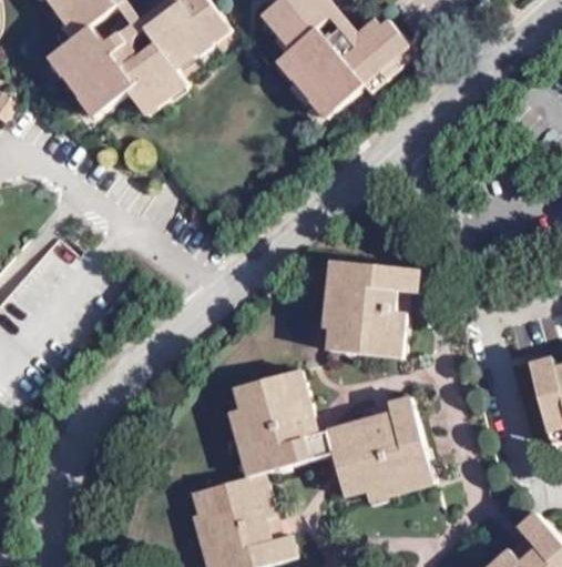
[(62,21),(73,12),(62,0),(49,0),(48,2),(62,21)]
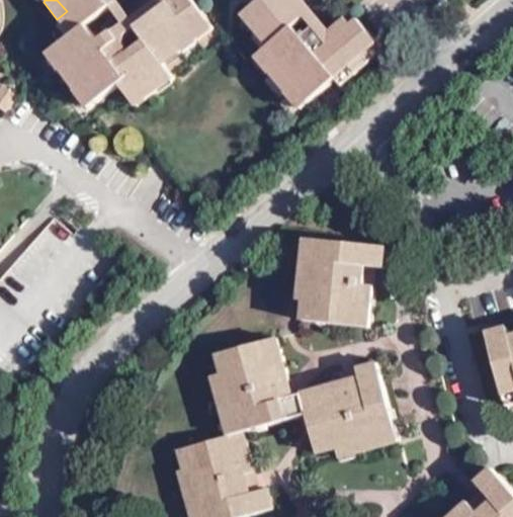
[(186,32),(202,20),(186,0),(167,0),(132,26),(141,41),(124,53),(120,49),(121,33),(125,29),(120,22),(97,39),(85,21),(106,6),(101,0),(57,0),(67,11),(78,26),(68,34),(53,46),(67,64),(81,82),(95,100),(115,85),(126,98),(137,89),(145,100),(157,91),(149,83),(166,72),(161,65),(155,56),(170,45),(186,32)]
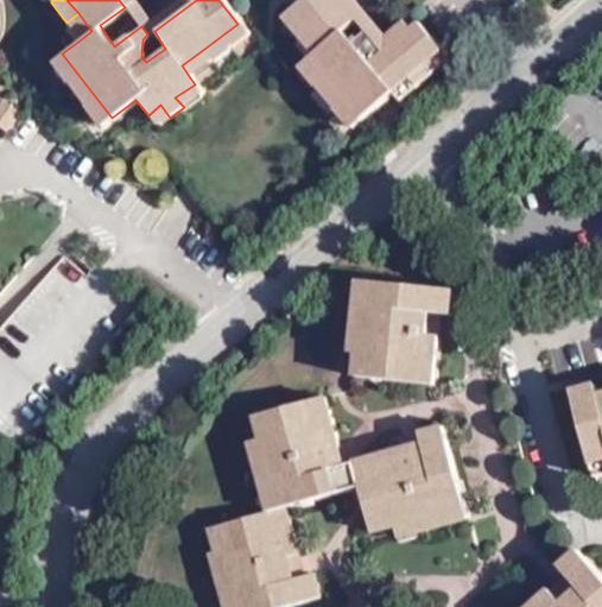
[(338,100),(355,120),(388,92),(403,80),(419,64),(437,49),(416,23),(381,51),(362,30),(347,40),(336,30),(352,17),(337,0),(296,0),(287,8),(302,27),(315,45),(308,51),(302,56),(319,77),(338,100)]
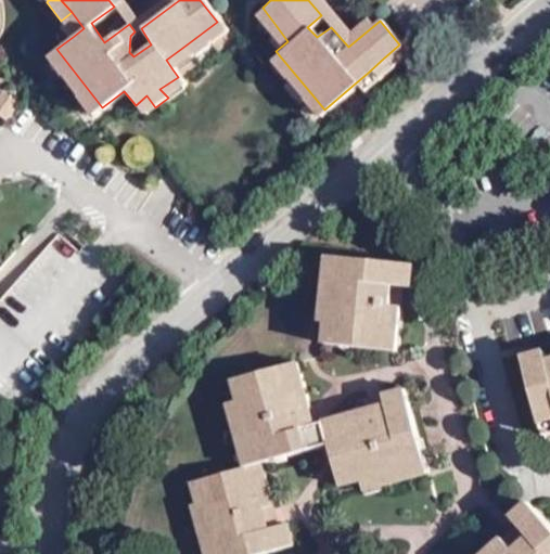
[(255,14),(268,30),(276,25),(263,8),(255,14)]
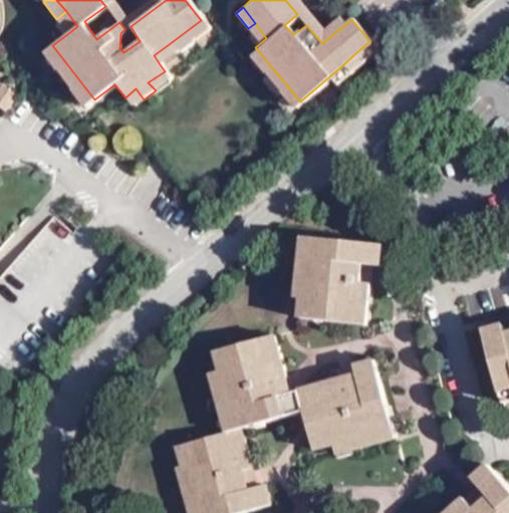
[(56,19),(67,34),(77,26),(66,11),(56,19)]
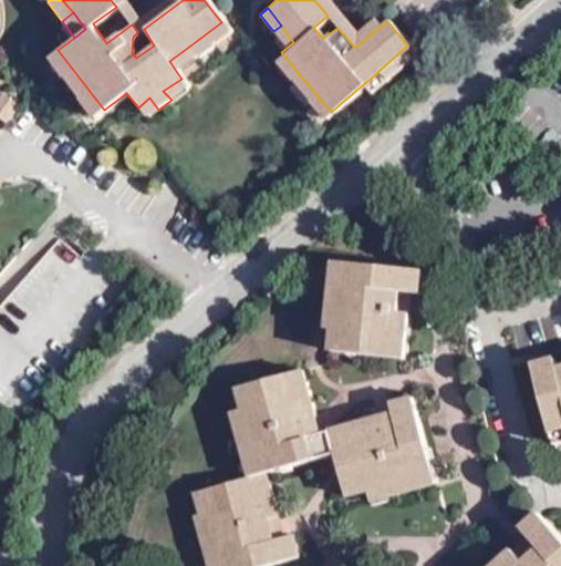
[(227,31),(221,22),(204,35),(210,44),(227,31)]
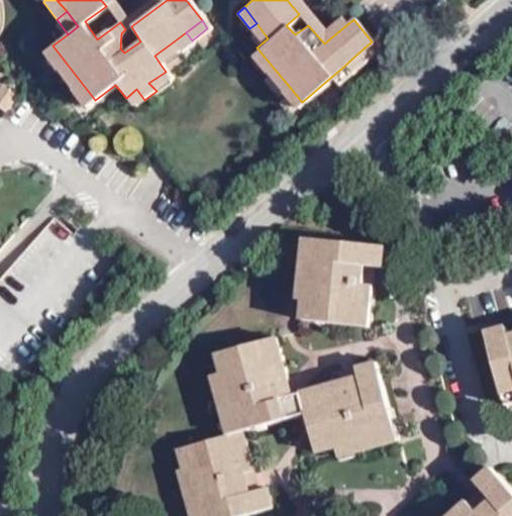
[(249,28),(262,43),(268,38),(257,23),(249,28)]
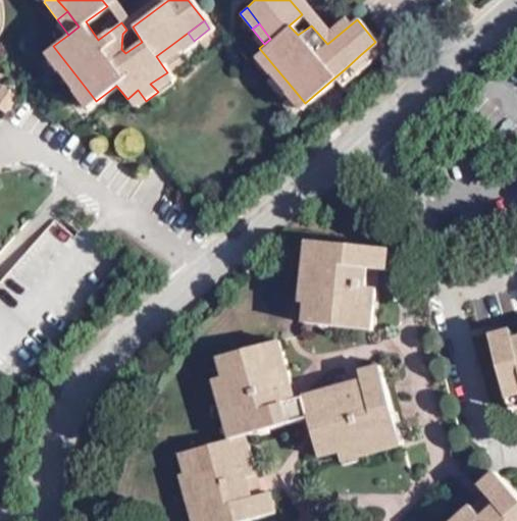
[(194,41),(188,33),(171,45),(177,53),(194,41)]
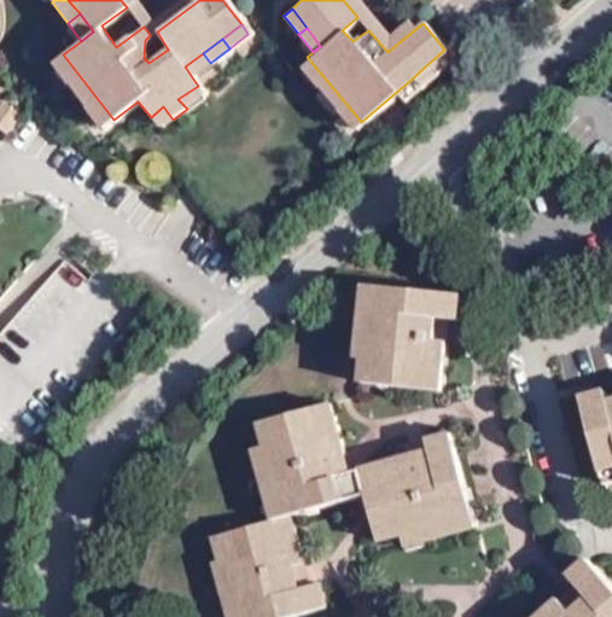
[(426,65),(433,75),(453,59),(444,50),(426,65)]
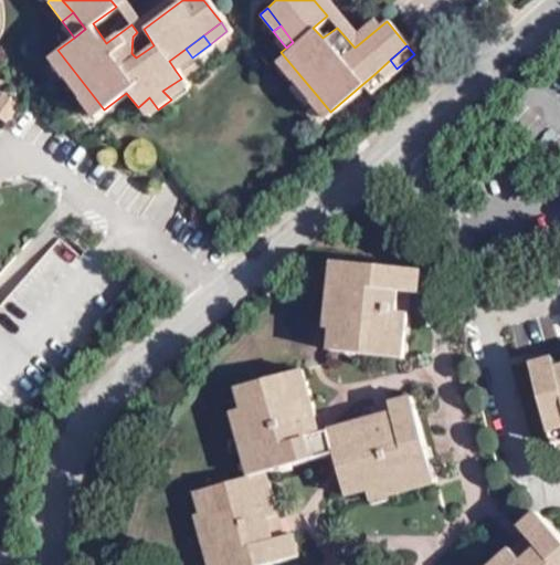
[(192,58),(186,49),(169,61),(176,71),(192,58)]
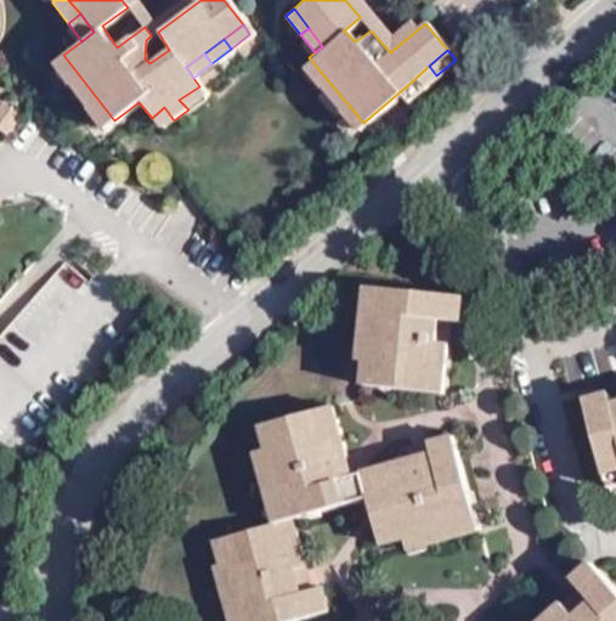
[(54,62),(71,84),(80,77),(63,55),(54,62)]
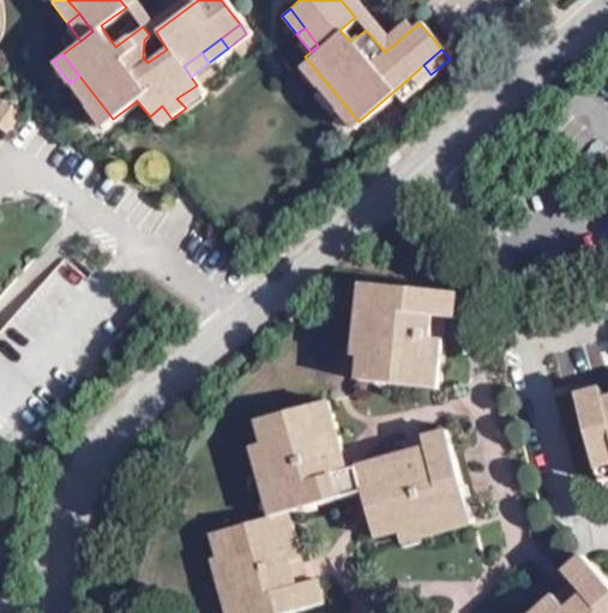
[(296,65),(313,85),(323,78),(305,56),(296,65)]
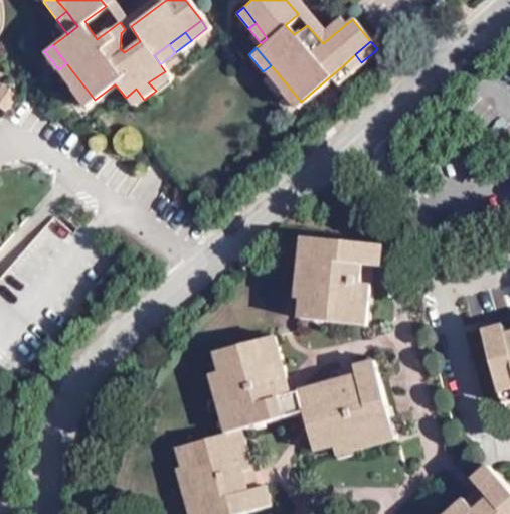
[(341,67),(347,74),(361,62),(355,54),(341,67)]
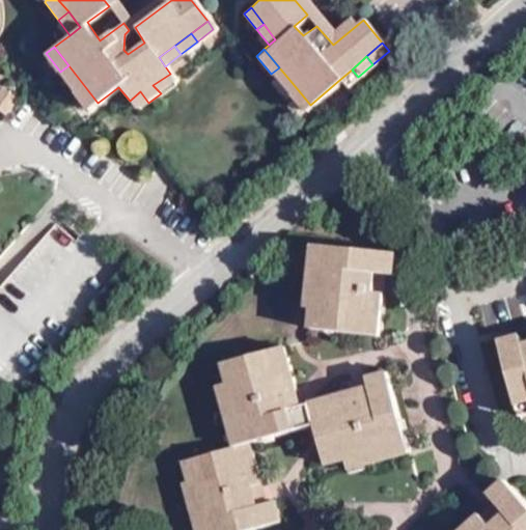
[(60,72),(74,91),(83,84),(68,65),(60,72)]
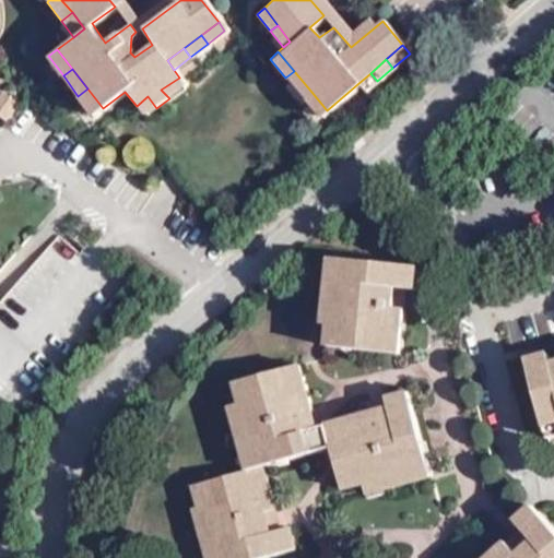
[(285,78),(303,99),(311,92),(294,71),(285,78)]
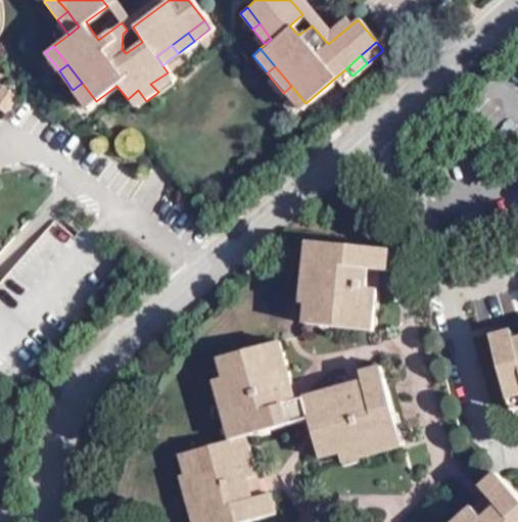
[(346,68),(334,79),(340,87),(352,76),(346,68)]
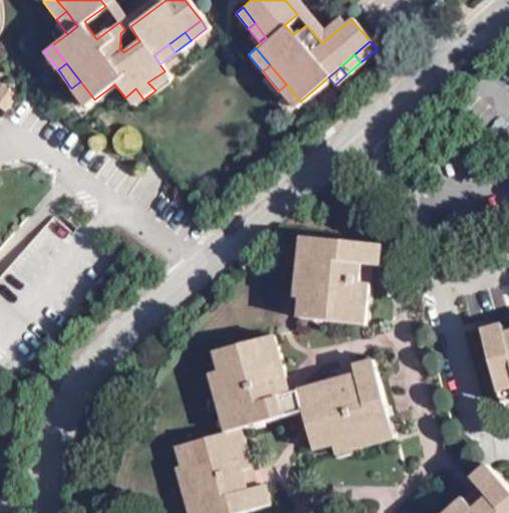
[(171,79),(165,71),(148,82),(156,90),(171,79)]
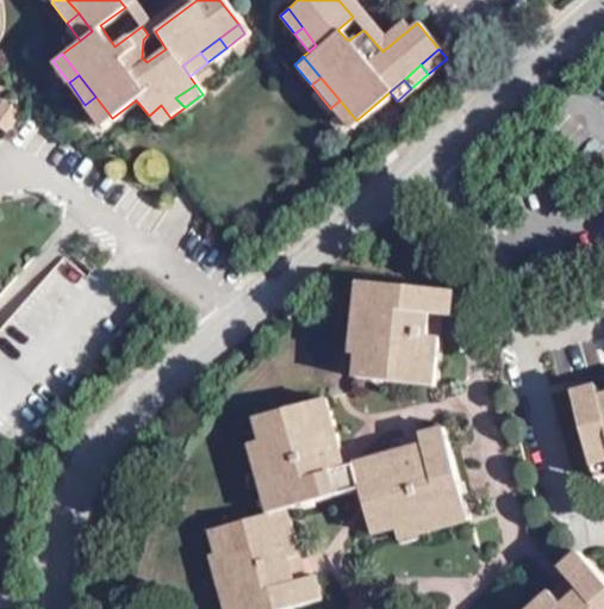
[(100,126),(112,118),(95,97),(85,105),(100,126)]
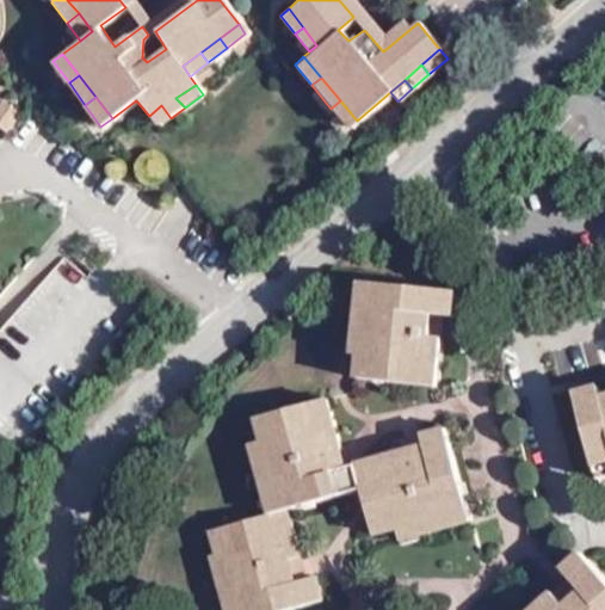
[(347,129),(357,121),(340,100),(331,109),(347,129)]
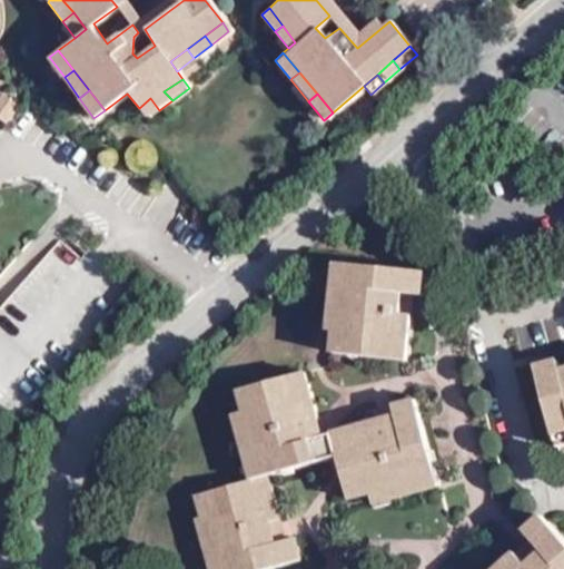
[(0,120),(2,121),(15,105),(0,96),(0,120)]
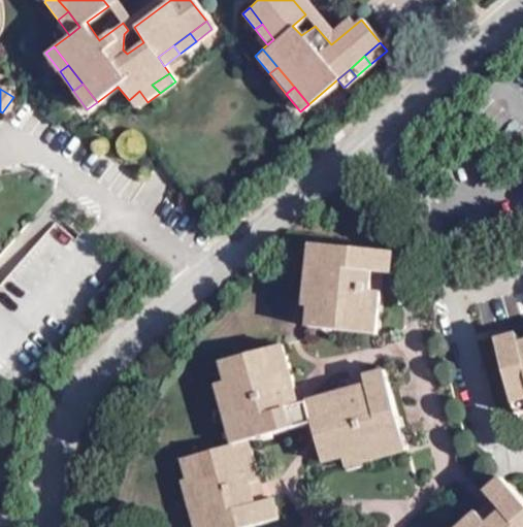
[(137,109),(148,102),(139,91),(129,100),(137,109)]
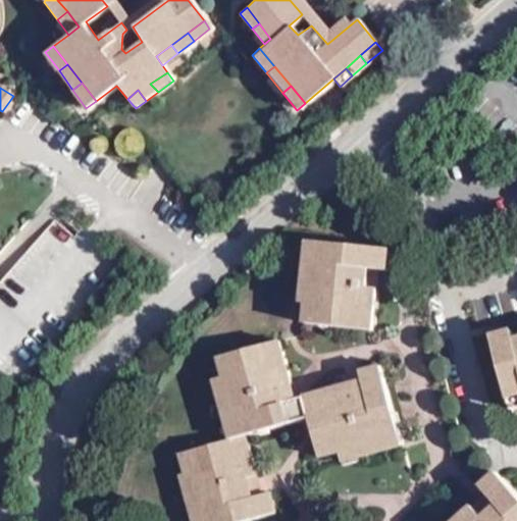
[(384,267),(386,249),(303,241),(297,300),(306,301),(304,321),(368,328),(373,287),(365,285),(367,266),(384,267)]
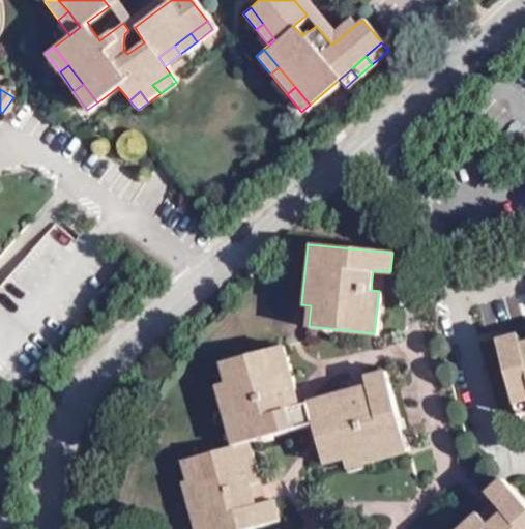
[(524,341),(500,349),(516,403),(524,401),(524,341)]
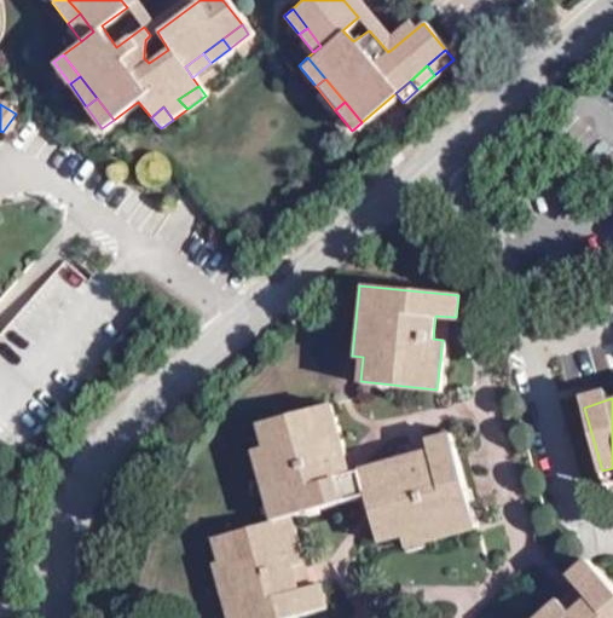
[(323,402),(252,420),(256,446),(244,448),(265,518),(354,491),(341,451),(323,402)]
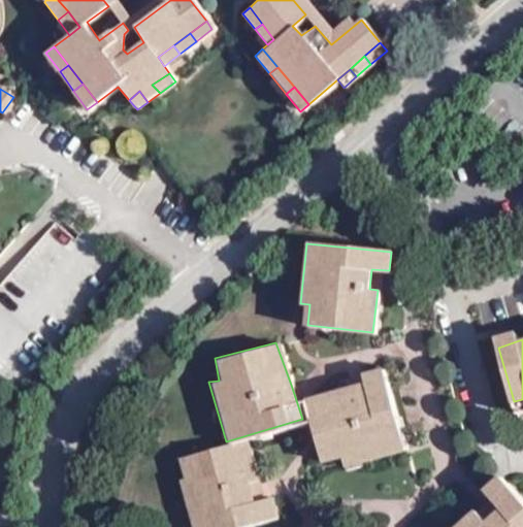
[(351,385),(305,398),(323,461),(340,458),(340,468),(406,451),(380,369),(358,369),(356,384),(351,385)]
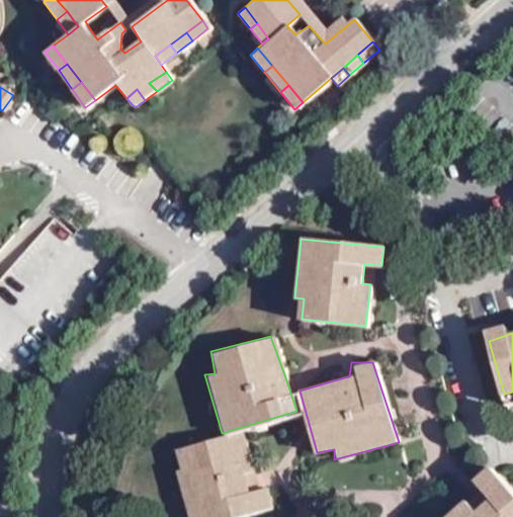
[(242,431),(172,448),(189,516),(232,516),(270,507),(268,488),(254,489),(249,466),(242,431)]
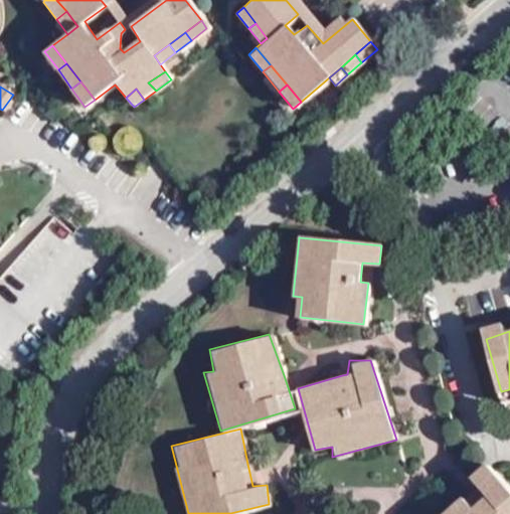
[(469,494),(441,513),(509,513),(509,496),(483,468),(467,480),(474,489),(469,494)]
